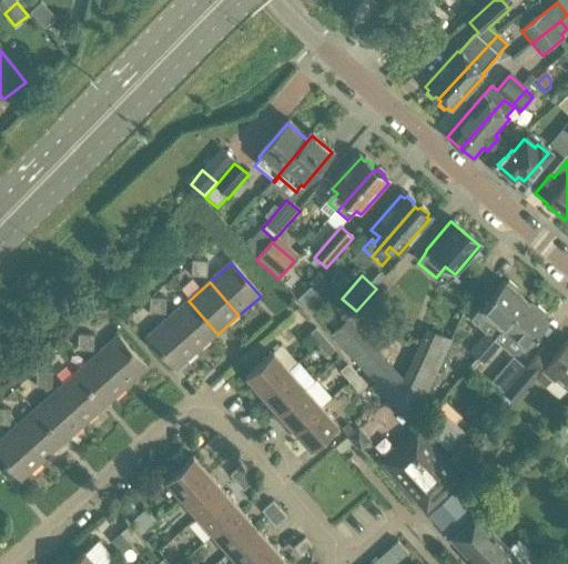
[(494,340),(526,303),(516,294),(517,292),(508,284),(506,286),(504,283),(497,291),(488,282),(479,291),(475,301),(483,308),(480,311),(483,312),(478,318),(488,326),(484,331),(487,334),(494,340)]
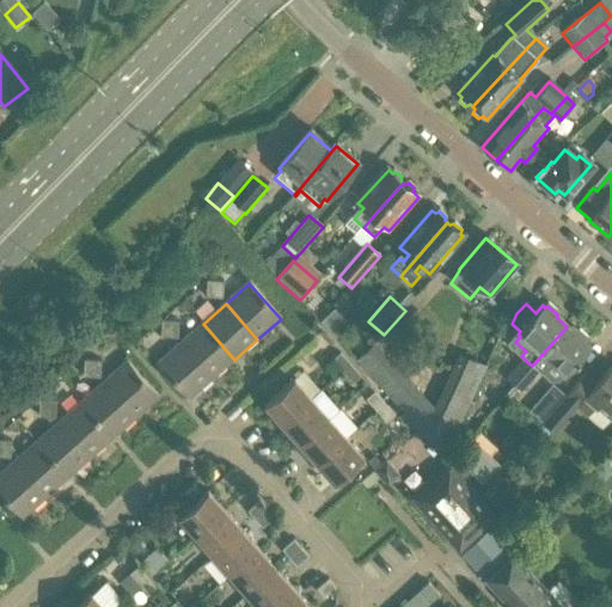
[(336,341),(350,327),(334,311),(319,324),(336,341)]
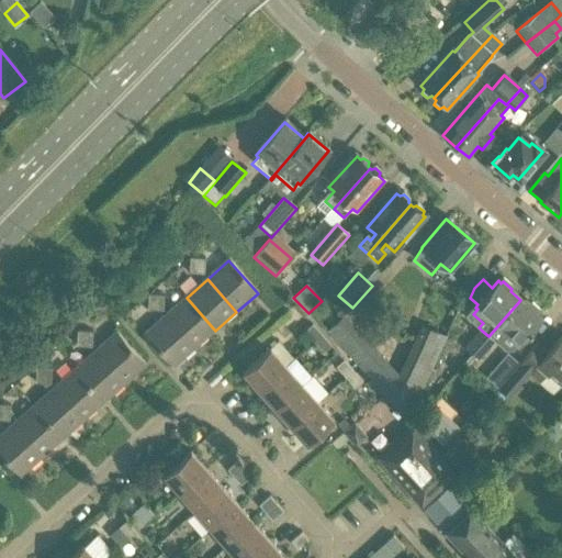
[(156,297),(148,297),(147,312),(155,312),(156,297)]
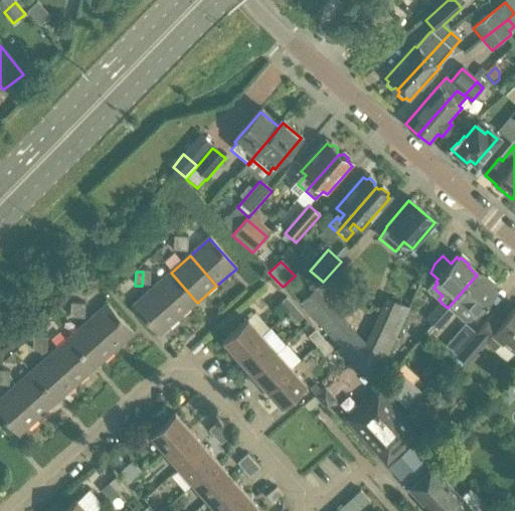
[(171,273),(152,290),(178,320),(197,303),(171,273)]
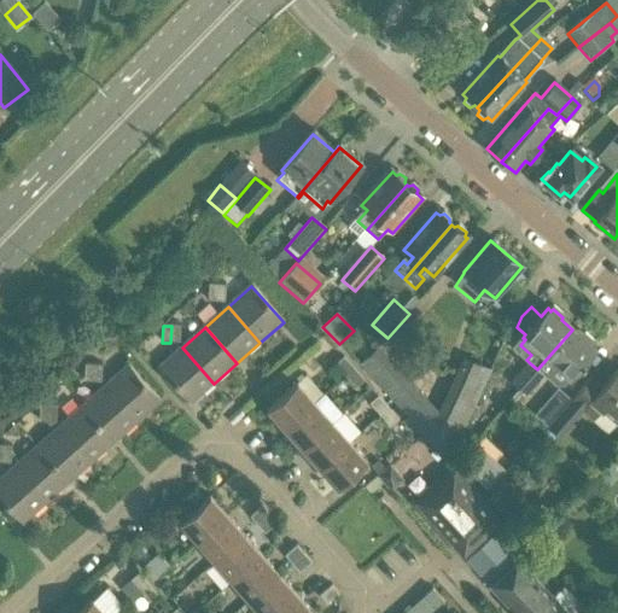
[(537,369),(530,363),(520,374),(535,386),(544,377),(546,378),(555,367),(571,380),(596,350),(593,348),(595,345),(584,336),(583,339),(572,330),(537,369)]
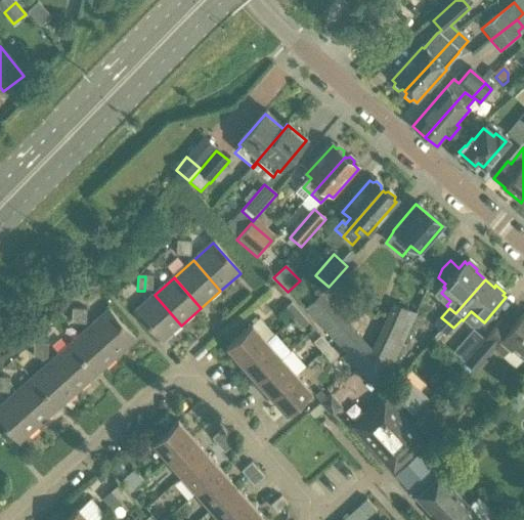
[(181,326),(155,295),(135,312),(162,343),(181,326)]
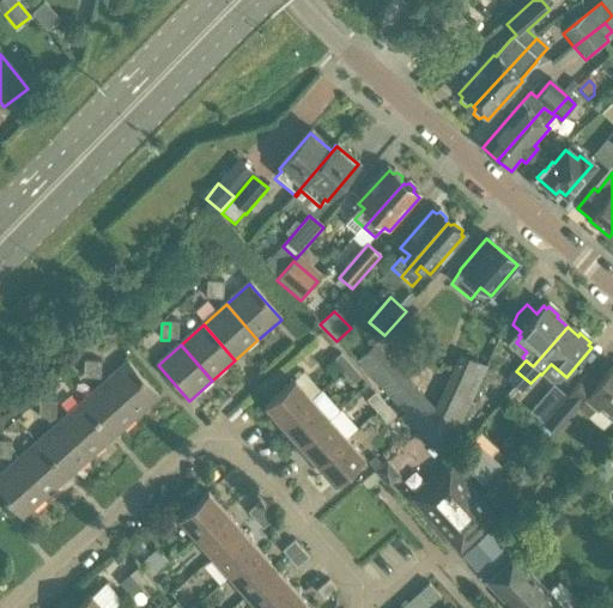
[(431,445),(442,456),(450,449),(487,369),(460,357),(435,408),(375,345),(356,363),(419,432),(431,445)]
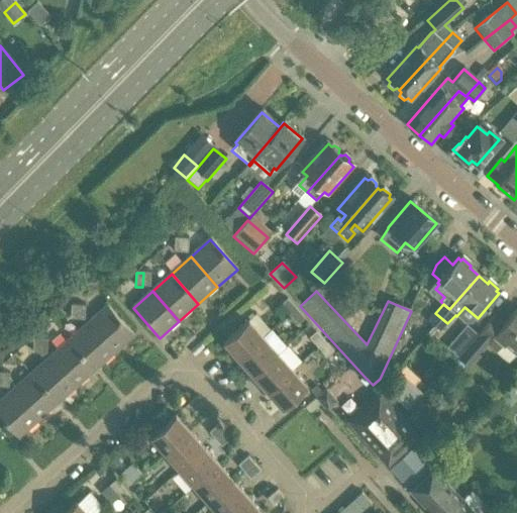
[(289,316),(296,310),(288,300),(280,307),(289,316)]
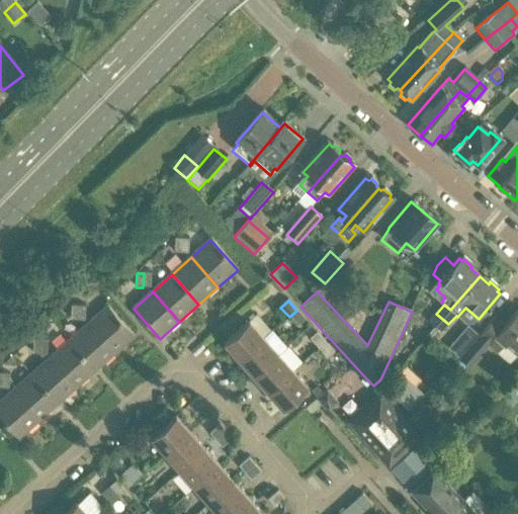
[(79,307),(71,307),(71,321),(78,322),(79,307)]
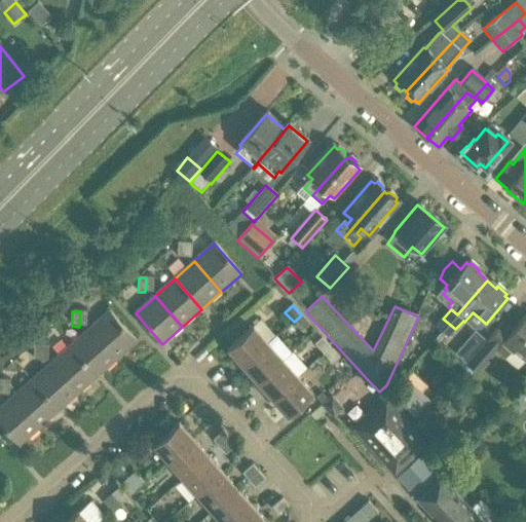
[(109,311),(88,330),(116,360),(136,342),(109,311)]
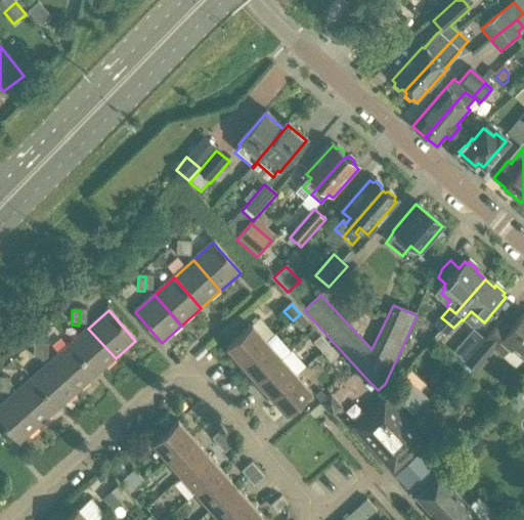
[(300,314),(293,320),(301,331),(309,325),(300,314)]
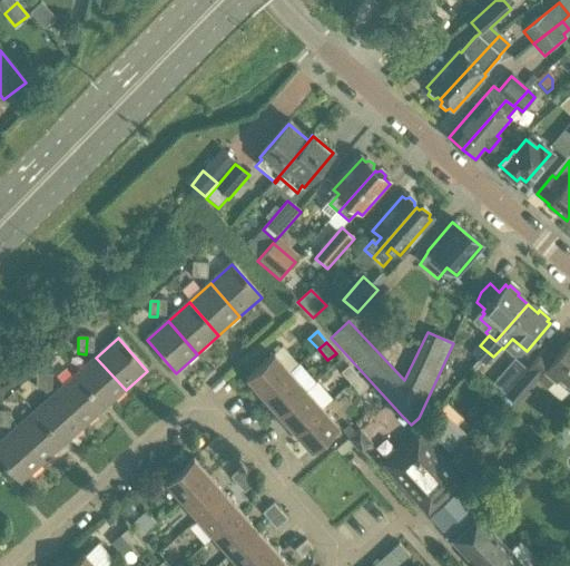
[(569,342),(554,360),(544,351),(527,372),(539,382),(561,401),(569,390),(569,342)]
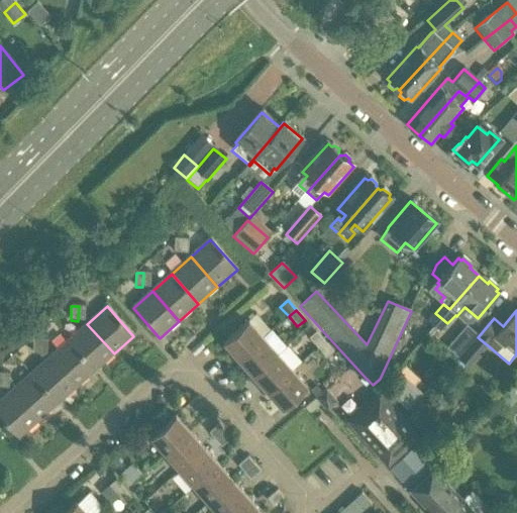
[(447,323),(435,313),(427,322),(440,332),(447,323)]
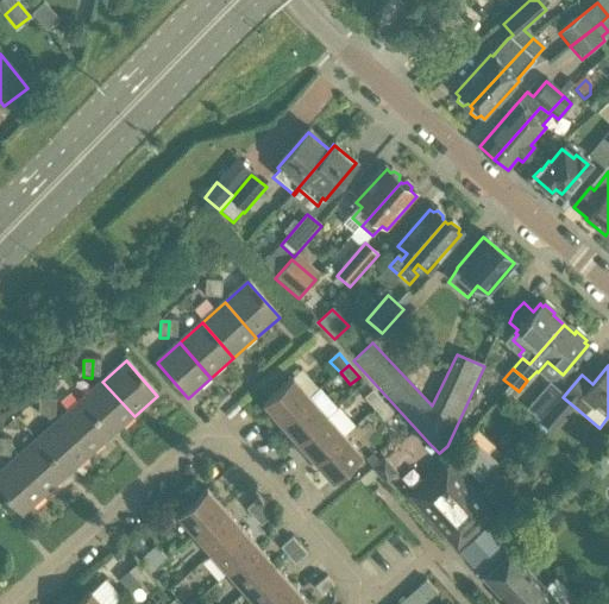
[(281,425),(309,400),(293,379),(263,406),(281,425)]
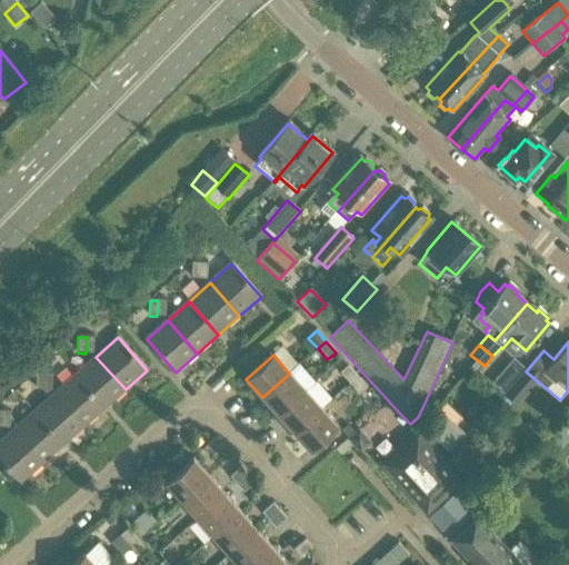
[(96,357),(76,375),(105,408),(126,389),(96,357)]
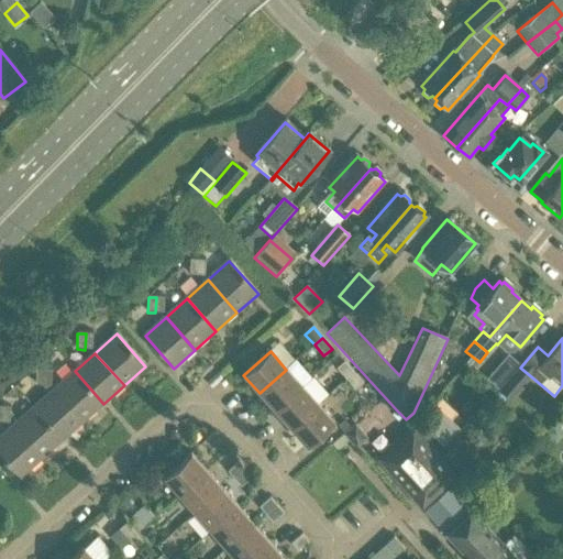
[(508,357),(487,382),(499,392),(499,391),(519,366),(508,357)]
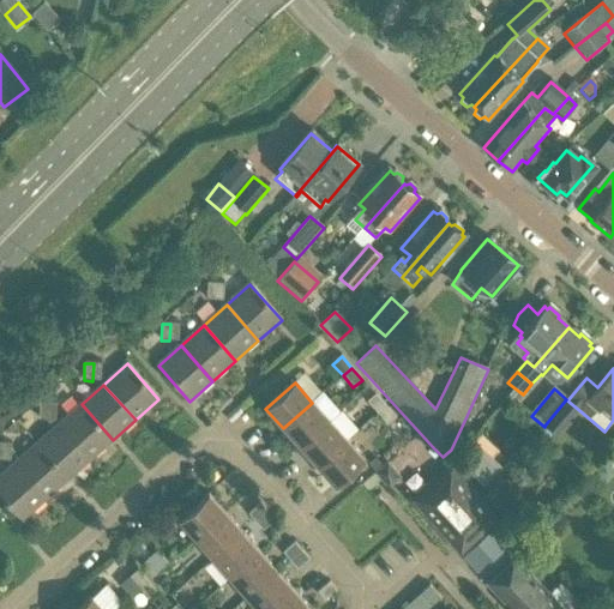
[(377,415),(386,406),(375,395),(367,403),(377,415)]
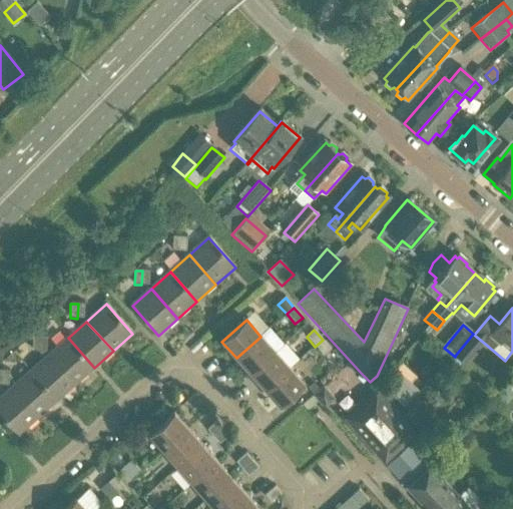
[(467,366),(485,344),(474,335),(473,334),(455,356),(467,366)]
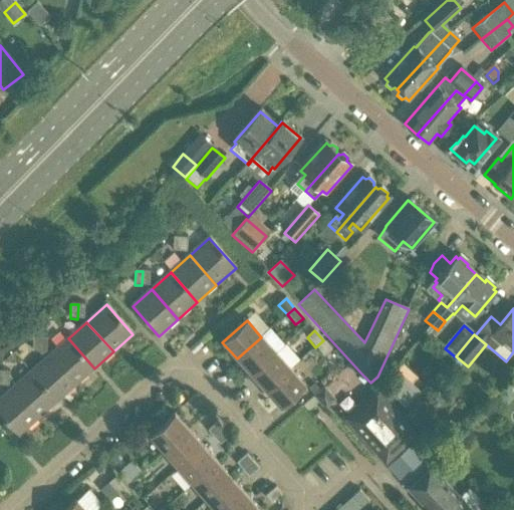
[(40,338),(33,337),(32,352),(39,352),(40,338)]
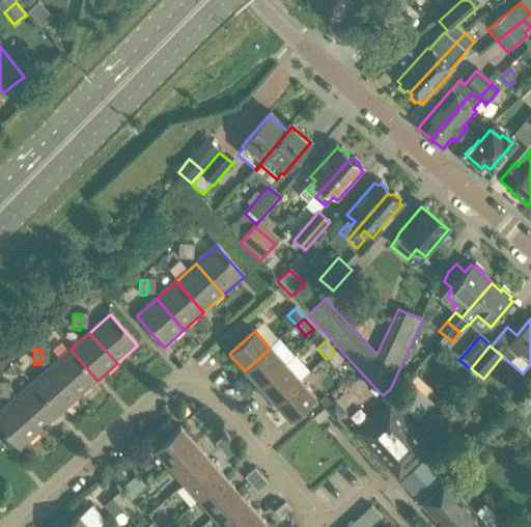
[(270,349),(245,370),(259,388),(285,365),(270,349)]
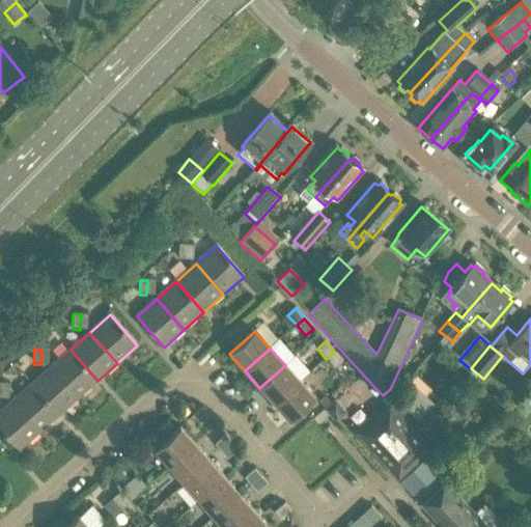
[(71,350),(51,367),(78,398),(98,381),(71,350)]
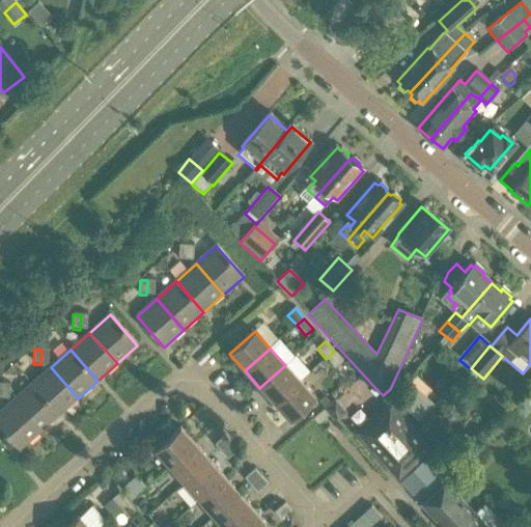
[(334,352),(326,359),(335,368),(342,362),(334,352)]
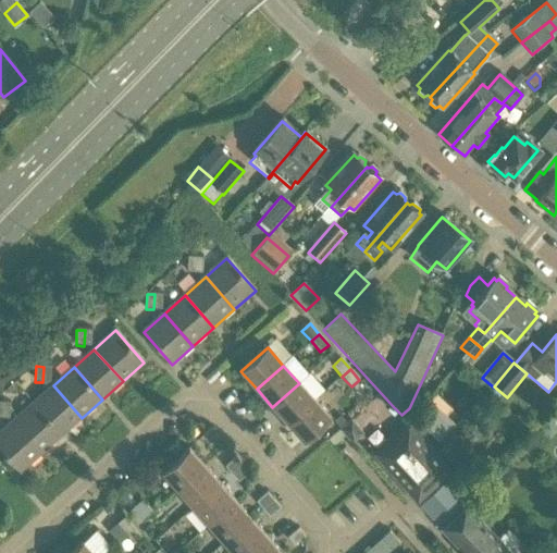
[(299,383),(272,407),(288,425),(314,401),(299,383)]
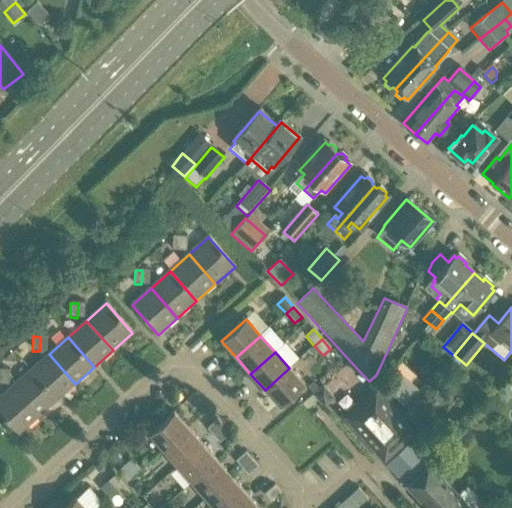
[(75,384),(49,354),(30,371),(57,401),(75,384)]
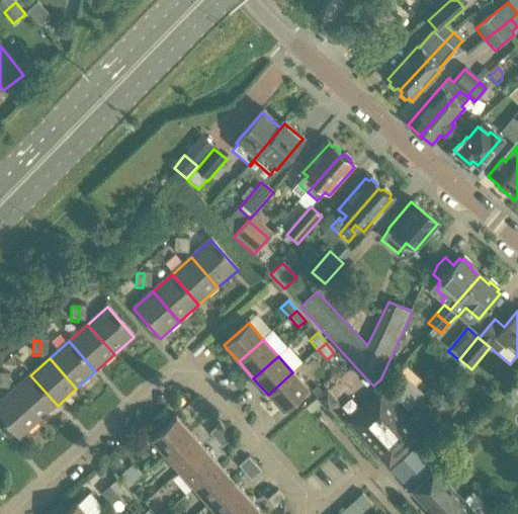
[(339,398),(361,375),(348,362),(326,384),(339,398)]
